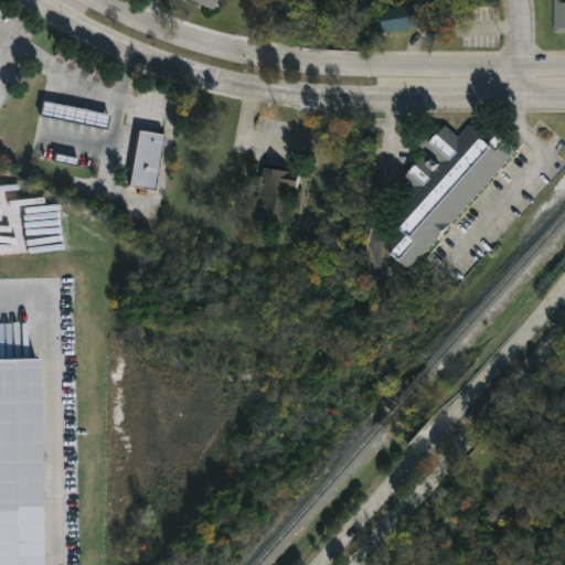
[(190,0),(214,11),(219,0),(190,0)]
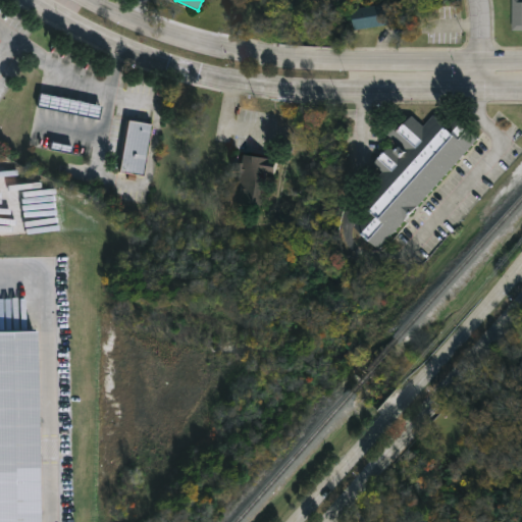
[(521,0),(512,0),(512,32),(521,32),(521,0)]
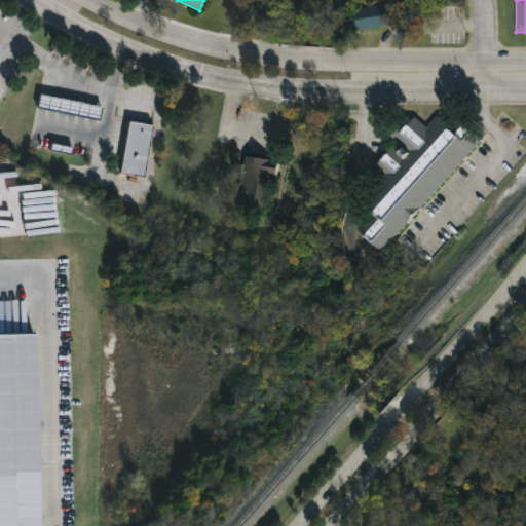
[(395,3),(398,22),(355,29),(352,10),(395,3)]
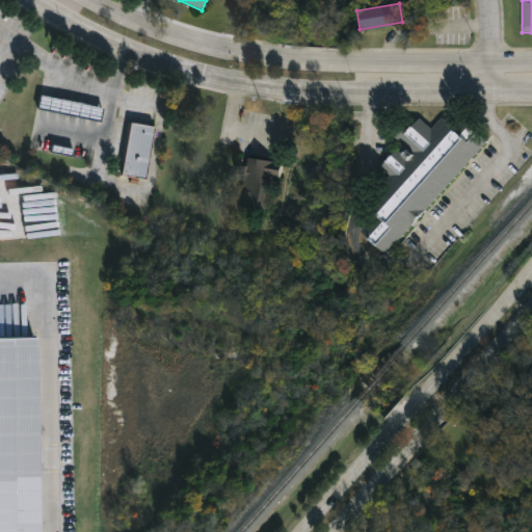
[(103,107),(41,96),(37,110),(101,121),(103,107)]
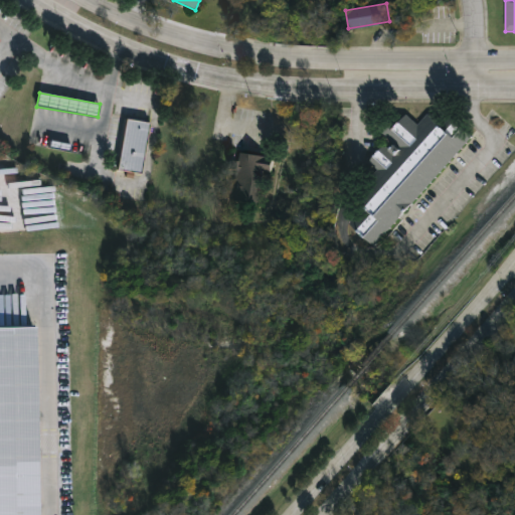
[(469,137),(374,250),(353,232),(367,216),(360,210),(368,201),(361,195),(379,173),(366,162),(383,142),(378,138),(400,113),(416,126),(425,115),(446,132),(453,123),(469,137)]
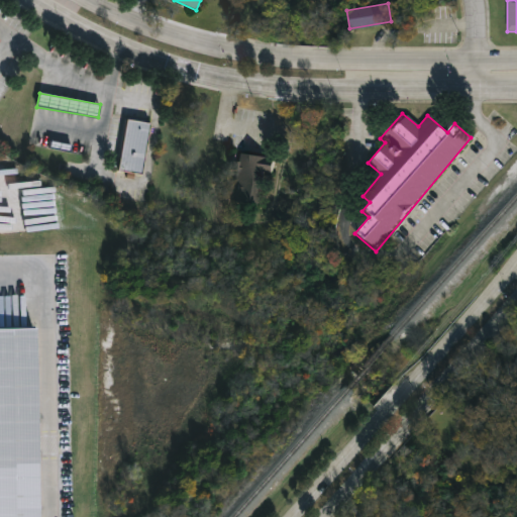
[(123,121),(147,124),(140,175),(116,172),(123,121)]
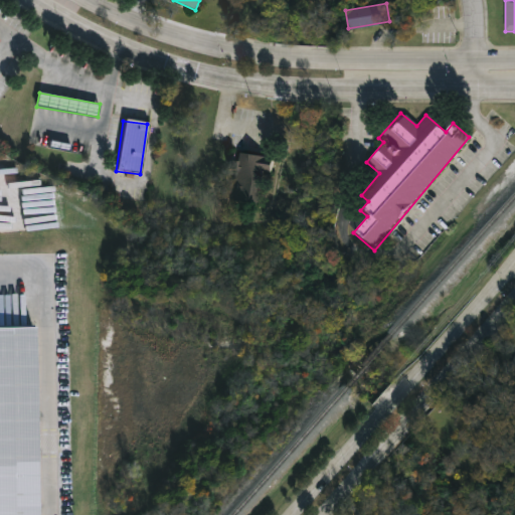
[(261,173),(256,206),(230,202),(236,154),(272,159),(270,174),(261,173)]
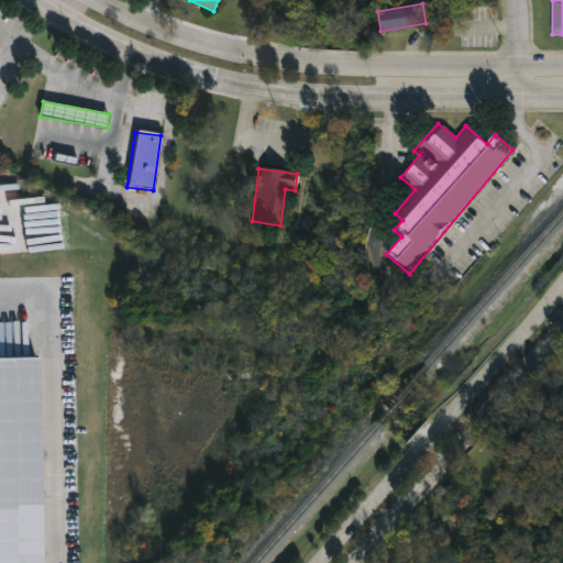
[(0,562),(0,359),(44,359),(41,562),(0,562)]
